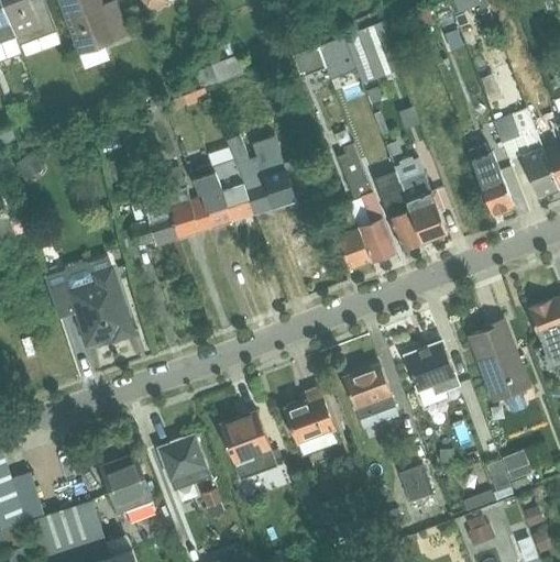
[(0,0),(0,44),(15,39),(1,0),(0,0)]
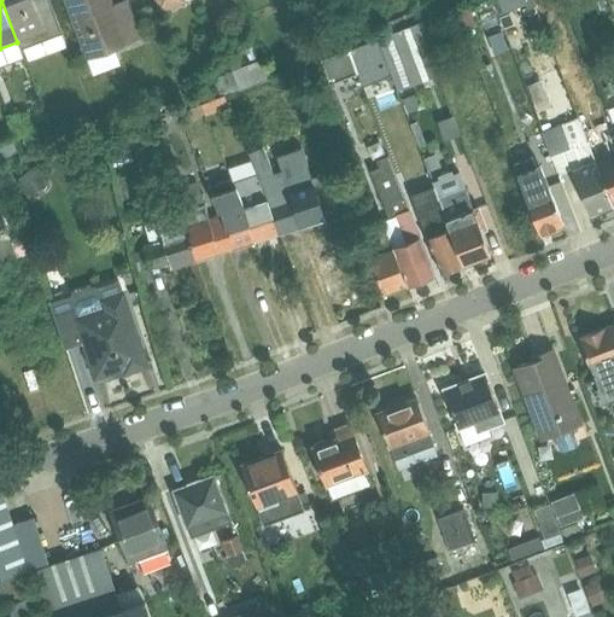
[(1,0),(17,42),(45,33),(33,0),(1,0)]
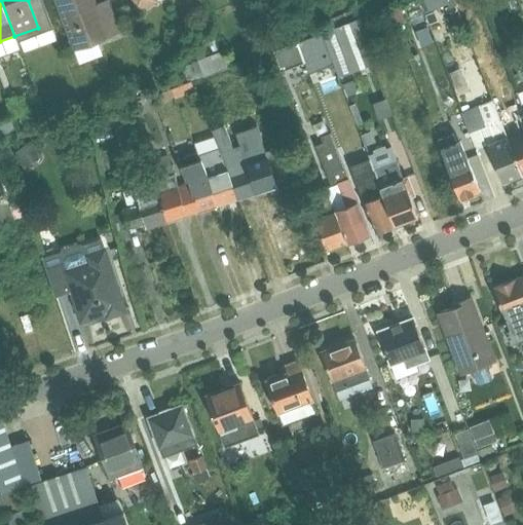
[(52,0),(72,52),(122,35),(110,0),(109,0),(96,5),(92,0),(52,0)]
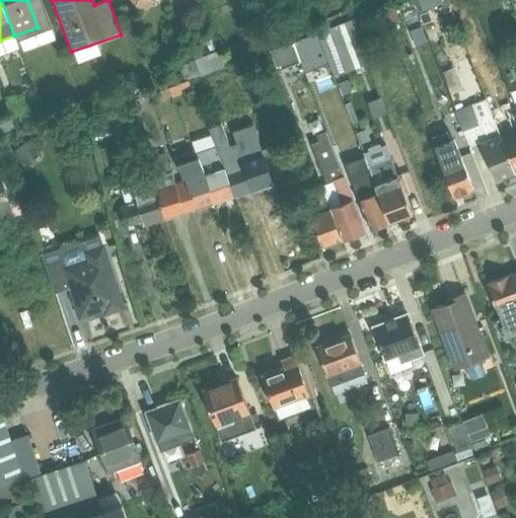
[(130,0),(135,11),(157,3),(155,0),(130,0)]
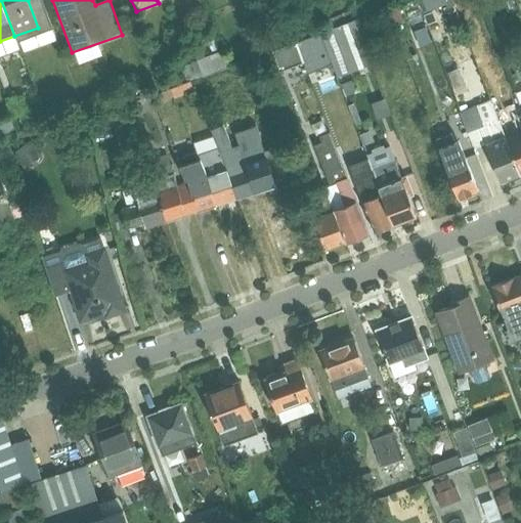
[(450,0),(420,0),(427,12),(450,1),(450,0)]
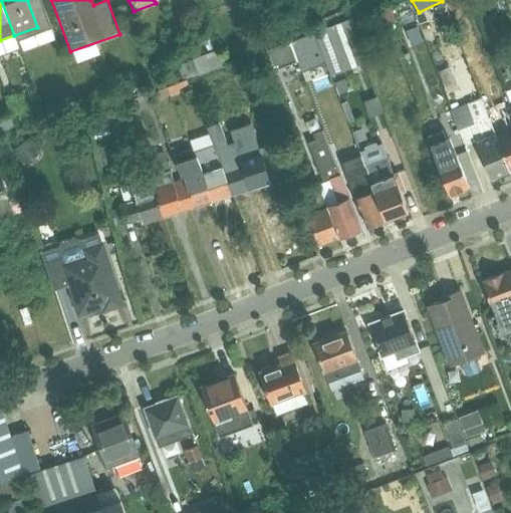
[(326,64),(329,74),(364,63),(349,20),(291,38),(302,71),(326,64)]
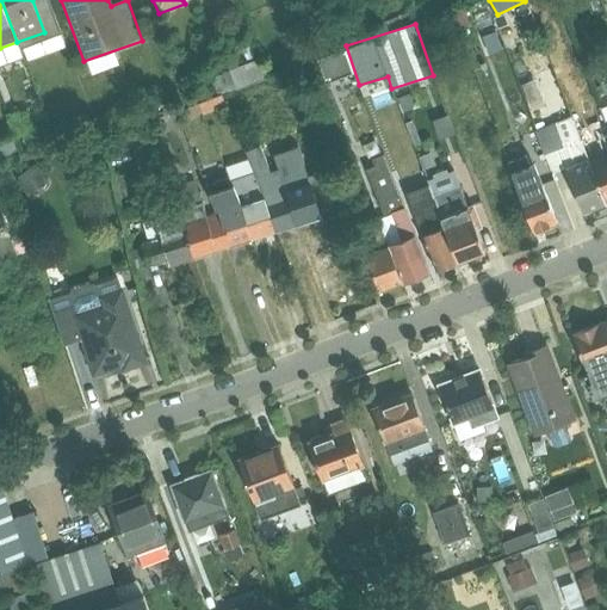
[(483,32),(489,55),(505,50),(499,28),(483,32)]
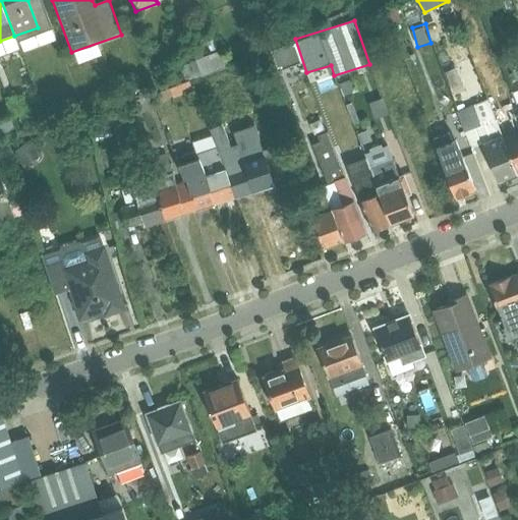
[(279,70),(300,62),(293,42),(272,49),(279,70)]
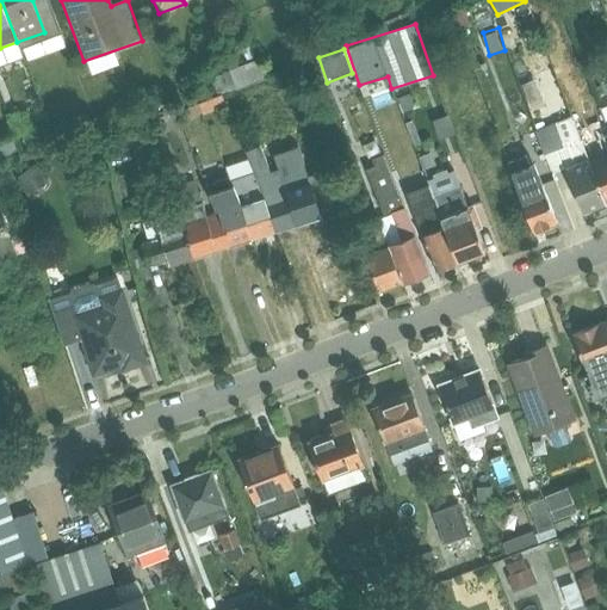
[(222,94),(266,81),(260,61),(216,75),(222,94)]
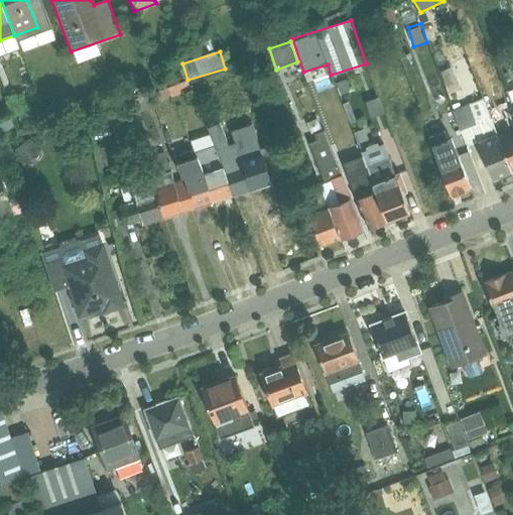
[(188,81),(169,87),(172,96),(190,91),(188,81)]
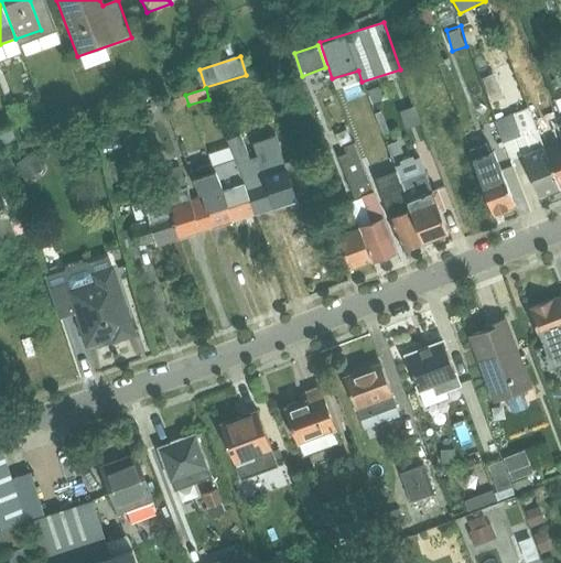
[(414,105),(401,109),(406,126),(419,122),(414,105)]
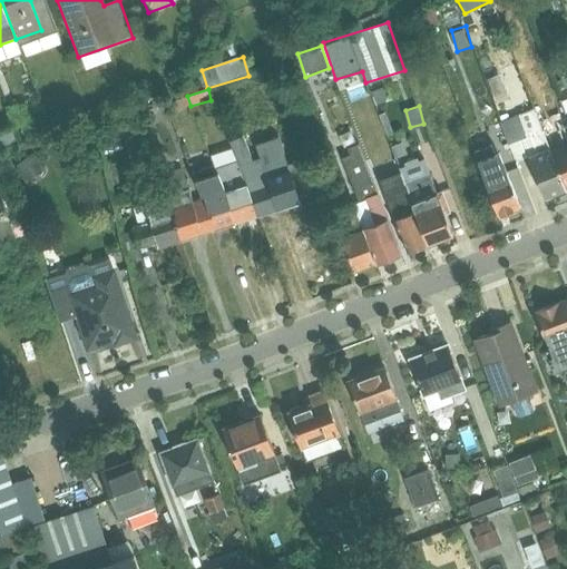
[(502,118),(511,153),(546,144),(538,109),(502,118)]
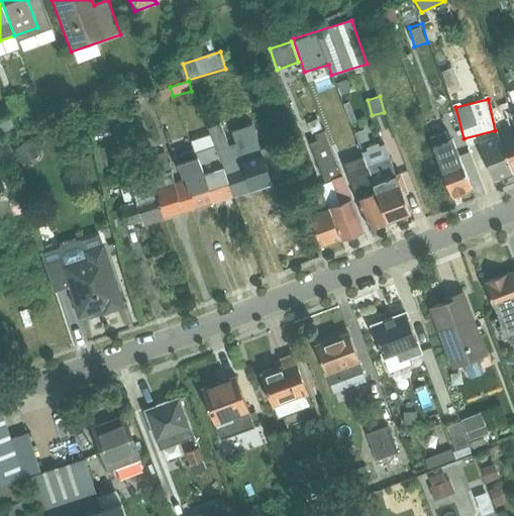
[(308,139),(336,200),(352,192),(324,131),(308,139)]
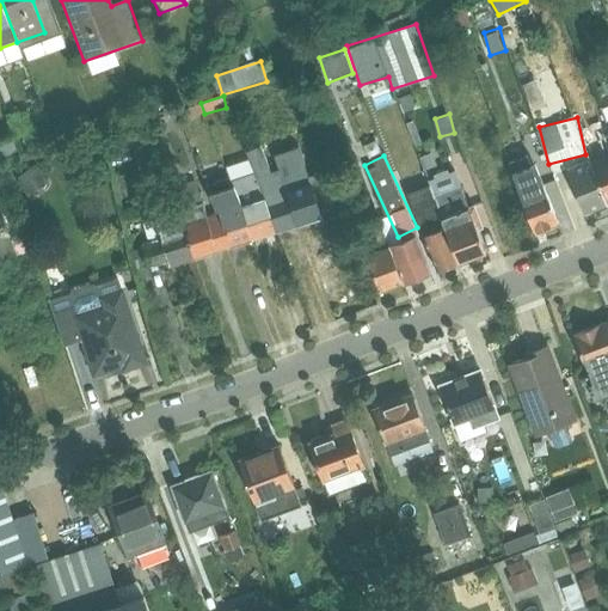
[(607,157),(590,164),(606,207),(607,207),(607,157)]
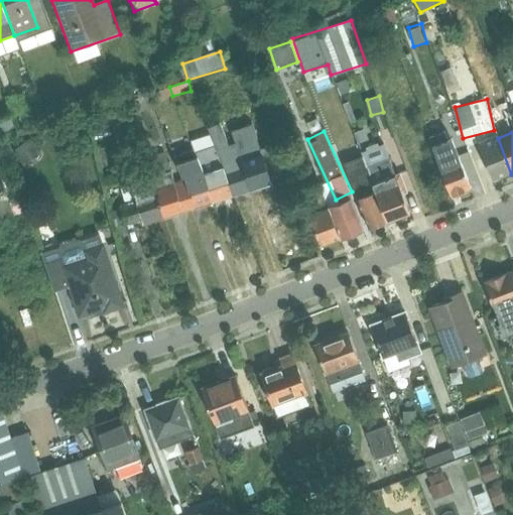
[(489,182),(511,174),(498,138),(476,146),(489,182)]
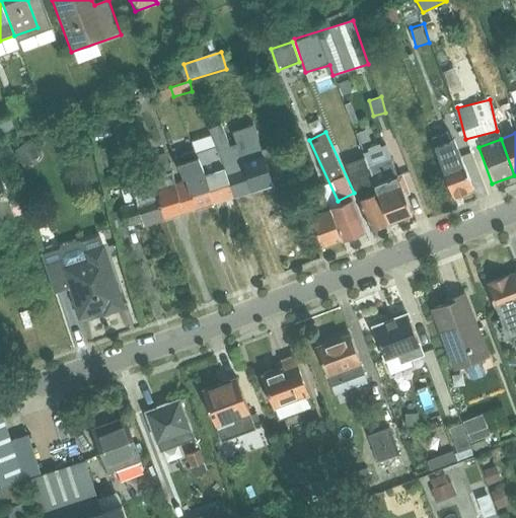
[(14,153),(24,167),(41,155),(29,142),(14,153)]
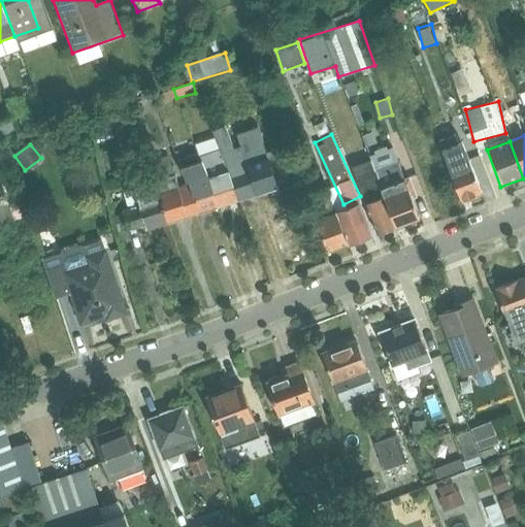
[(253,198),(277,191),(264,149),(239,156),(253,198)]
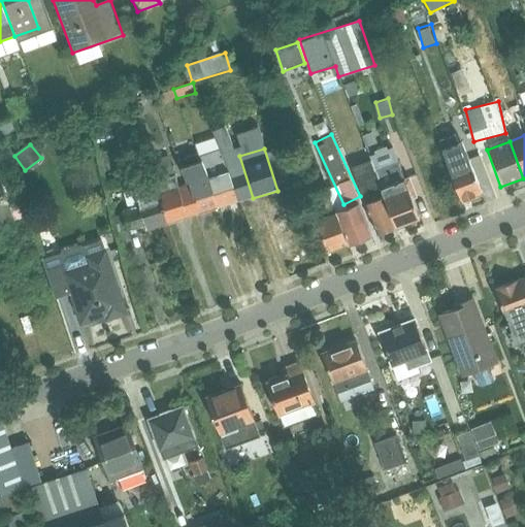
[(253,198),(239,156),(222,161),(235,204),(253,198)]
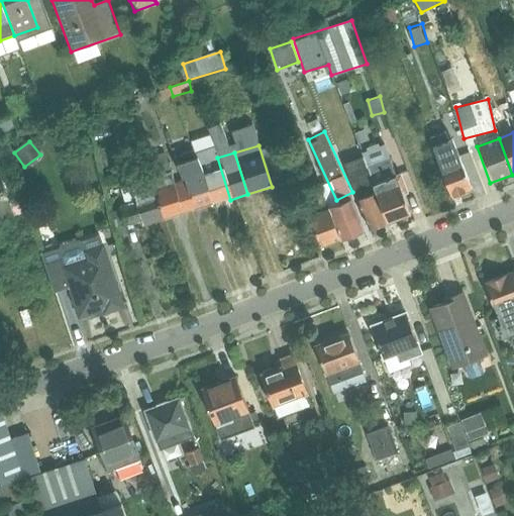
[(213,205),(230,200),(217,158),(200,164),(213,205)]
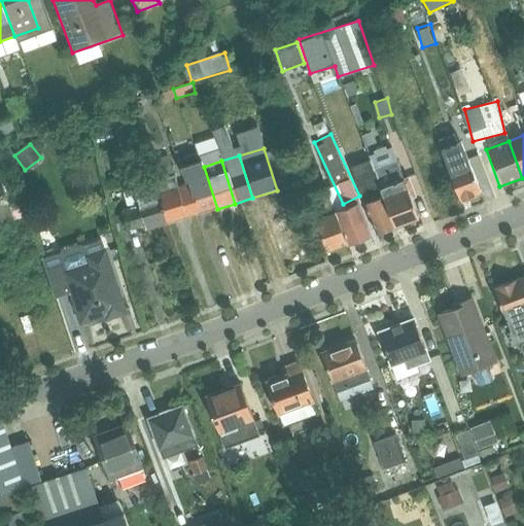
[(461,204),(482,196),(467,162),(448,170),(461,204)]
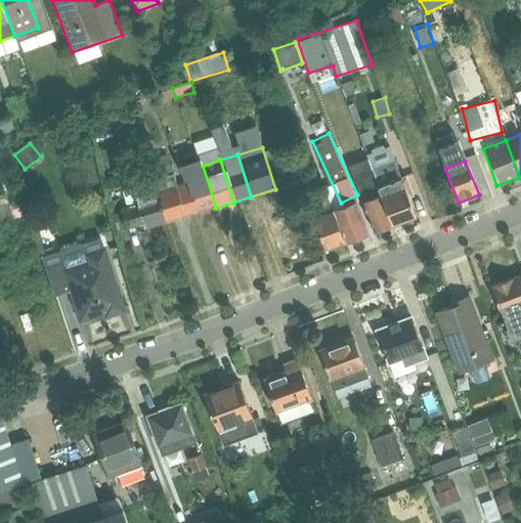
[(216,208),(203,166),(180,173),(193,215),(216,208)]
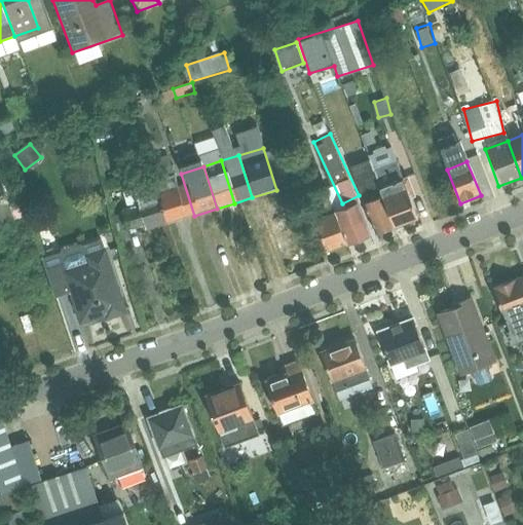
[(166,224),(194,216),(181,174),(153,182),(166,224)]
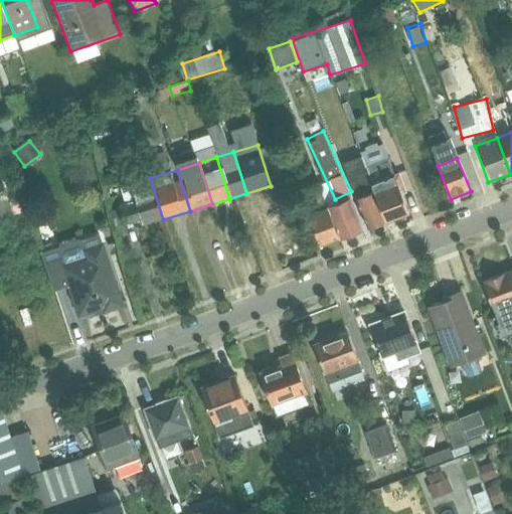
[(386,223),(409,215),(395,176),(371,184),(386,223)]
